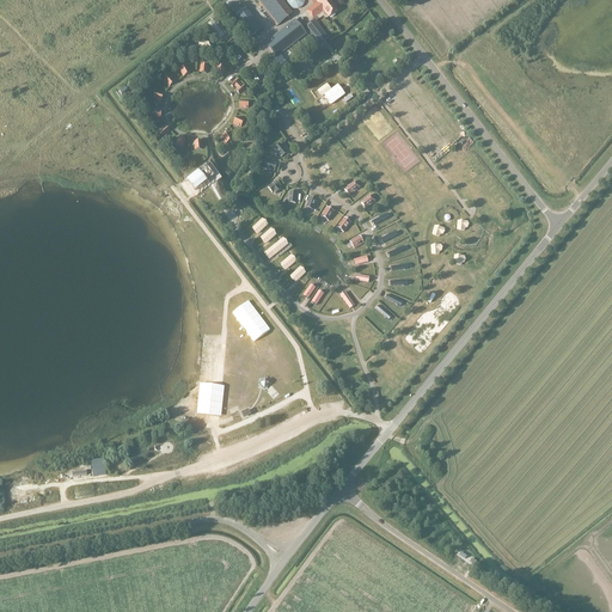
[(257,0),(276,25),(292,13),(281,0),(257,0)]
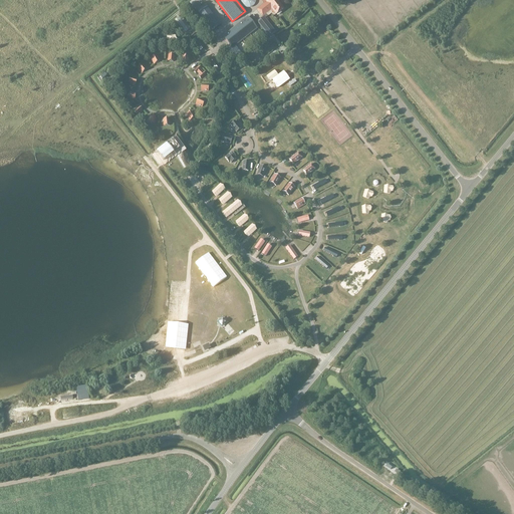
[(284,9),(276,0),(264,0),(266,3),(257,10),(263,17),(263,16),(266,14),(272,10),(276,15),(284,9)]
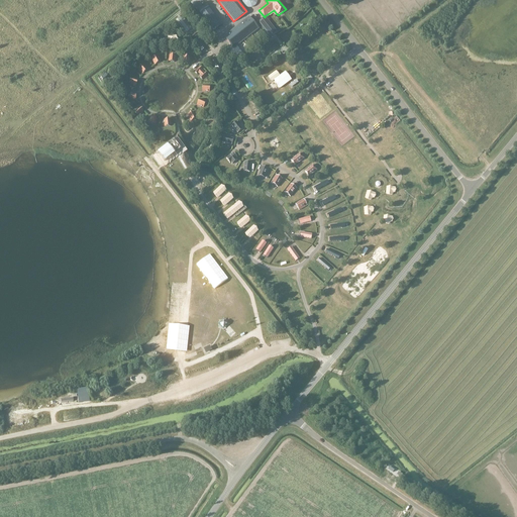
[(221,25),(206,5),(198,12),(213,32),(221,25)]
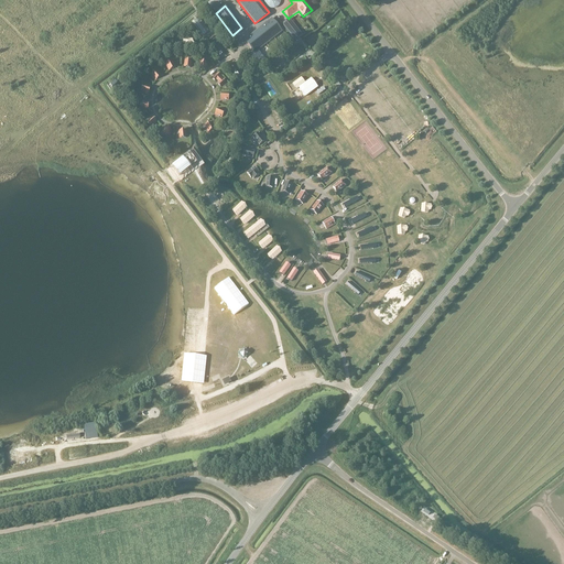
[(292,15),(289,18),(290,19),(282,24),(295,42),(301,38),(303,36),(291,21),(294,18),(292,15)]
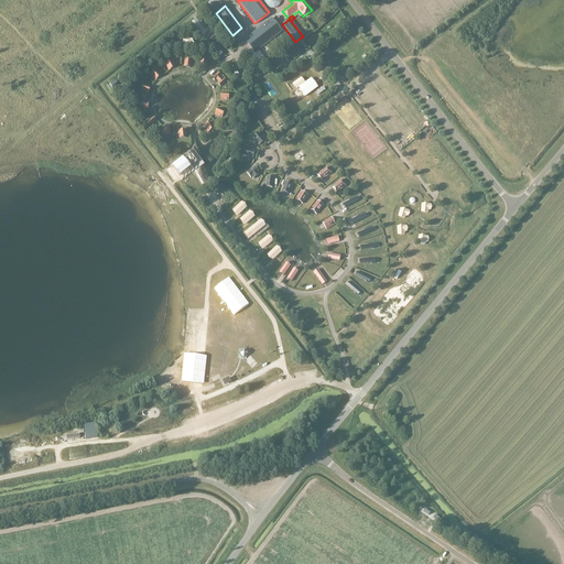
[(194,21),(203,35),(209,31),(199,17),(194,21)]
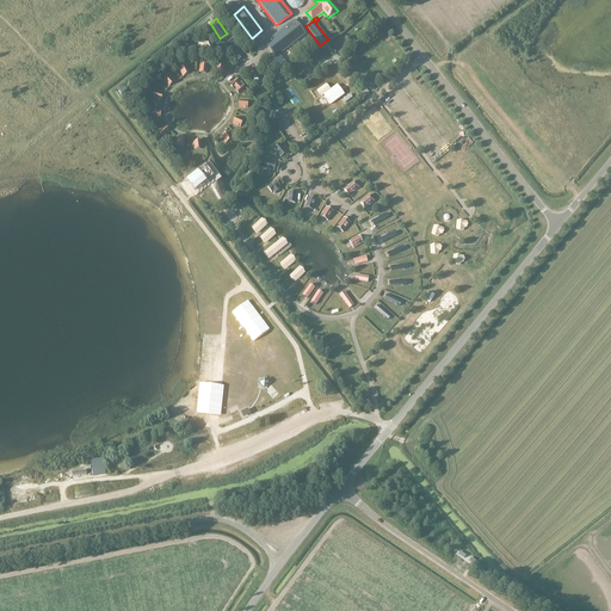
[(276,57),(304,35),(306,35),(294,20),(266,42),(265,43),(264,43),(270,51),(272,54),(275,57),(276,59),(276,57)]
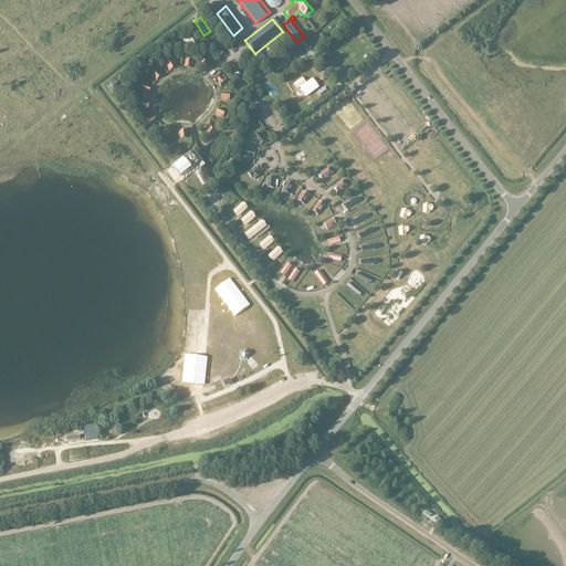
[(220,56),(224,53),(217,42),(212,45),(220,56)]
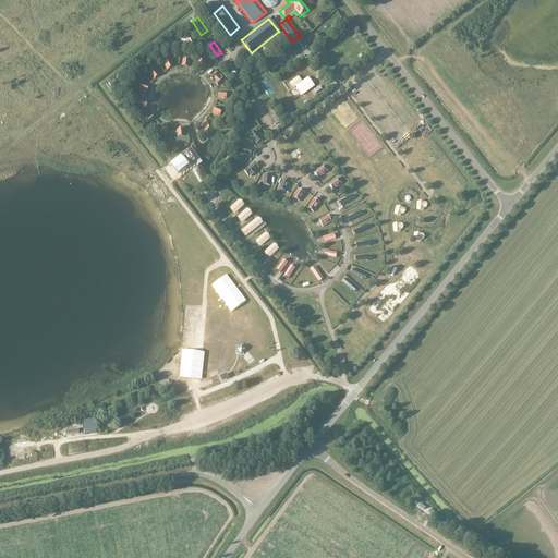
[(167,70),(173,67),(169,60),(164,63),(167,70)]
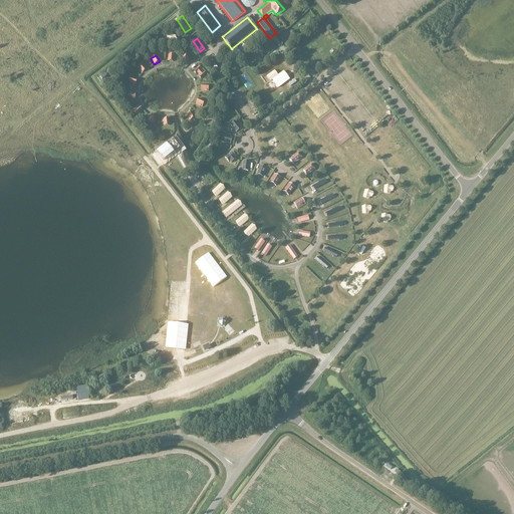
[(217,72),(221,69),(214,59),(210,62),(217,72)]
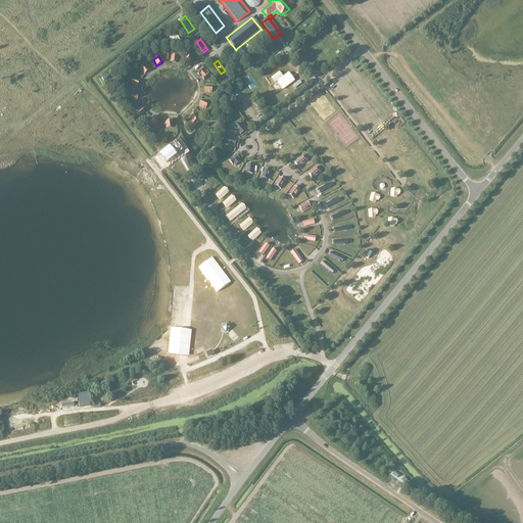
[(144,75),(149,70),(144,64),(139,69),(144,75)]
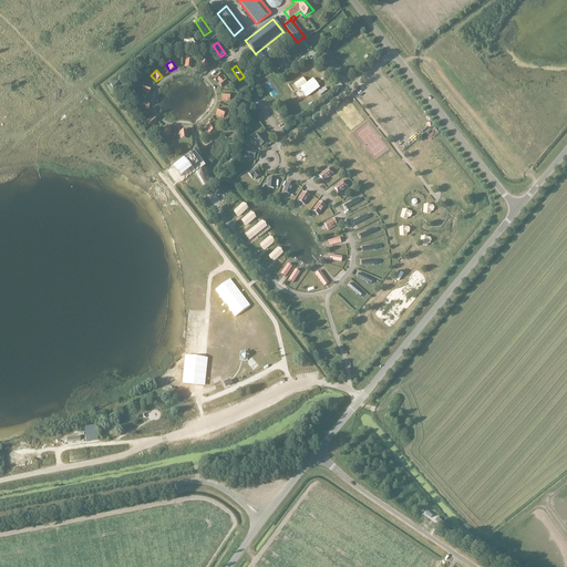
[(213,79),(223,88),(227,83),(218,73),(213,79)]
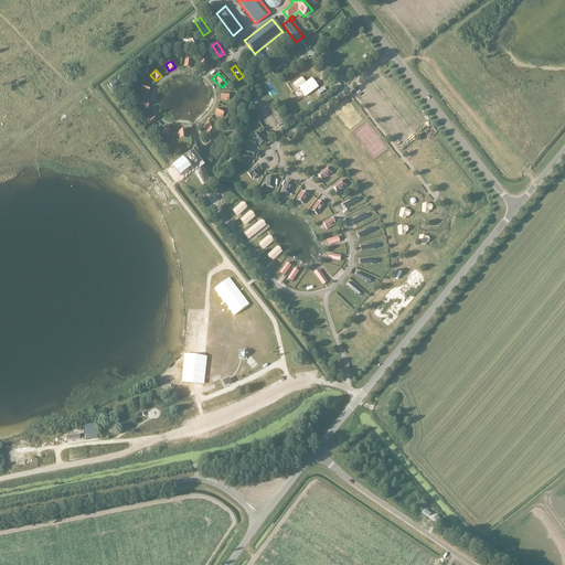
[(319,87),(311,77),(306,82),(301,76),(292,84),(297,89),(299,87),(306,97),(319,87)]
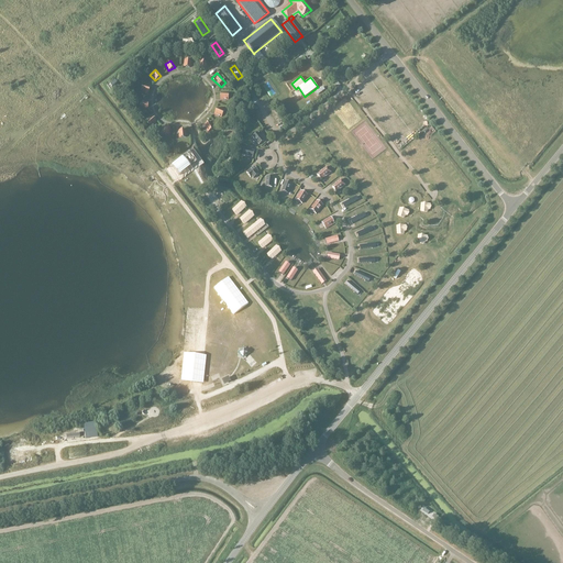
[(147,94),(150,87),(142,85),(141,91),(147,94)]
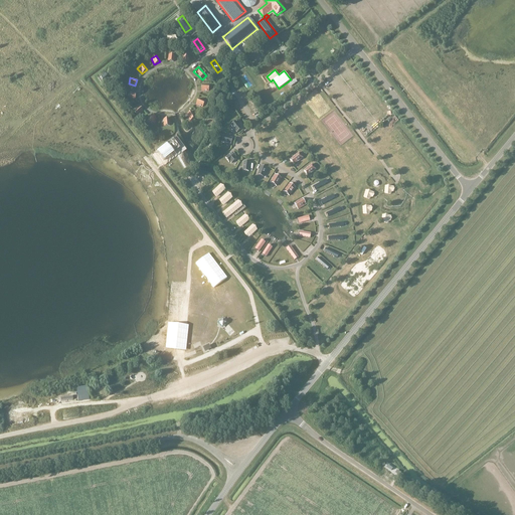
[(195,105),(202,108),(205,101),(198,99),(195,105)]
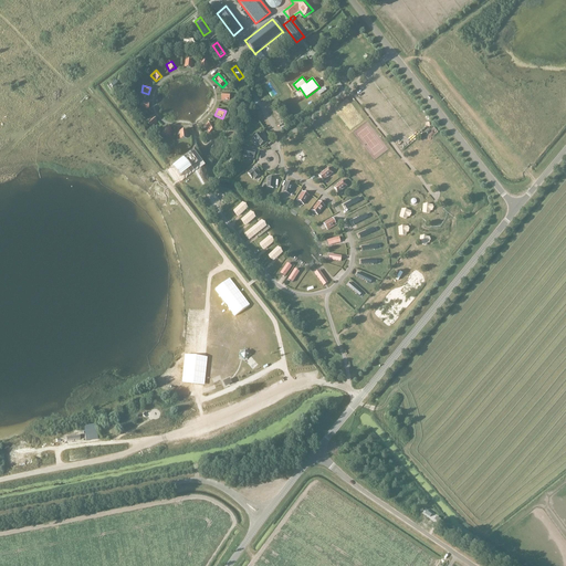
[(157,123),(153,117),(147,122),(152,127),(157,123)]
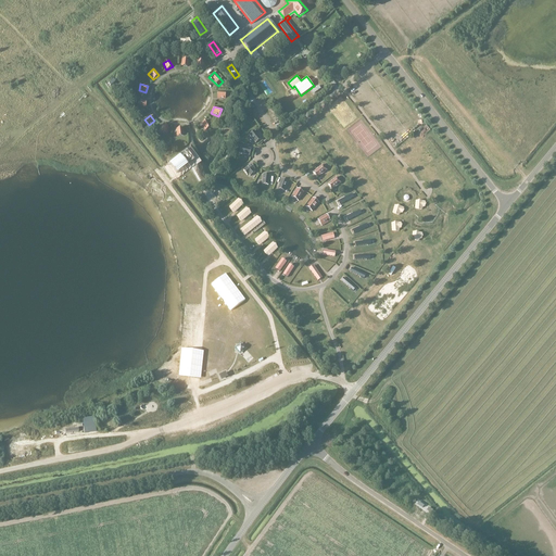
[(205,130),(211,127),(207,119),(201,124),(205,130)]
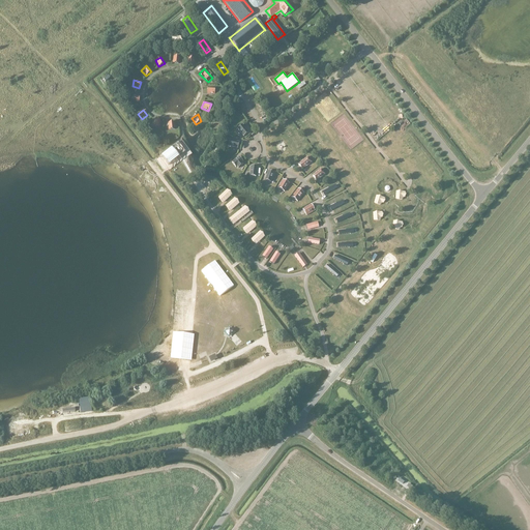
[(158,128),(162,121),(154,119),(152,126),(158,128)]
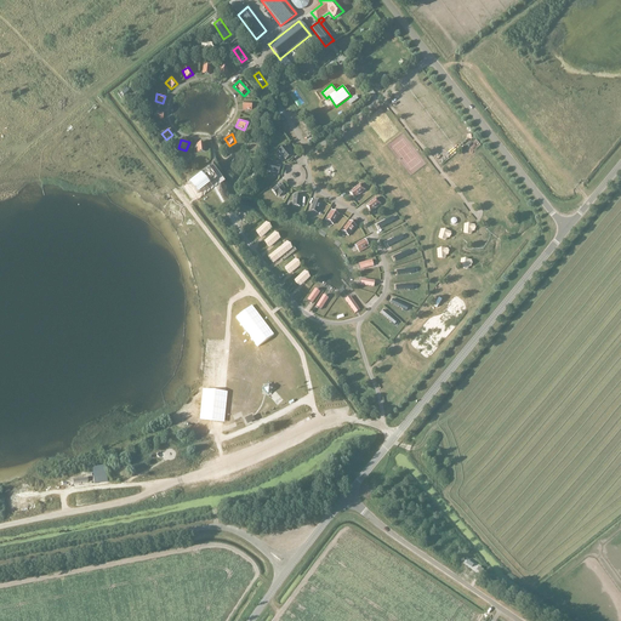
[(284,147),(278,151),(285,160),(291,155),(284,147)]
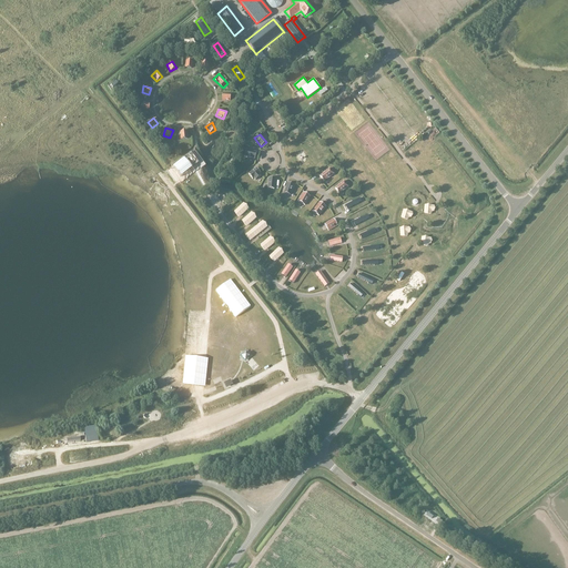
[(256,152),(245,150),(244,156),(254,159),(256,152)]
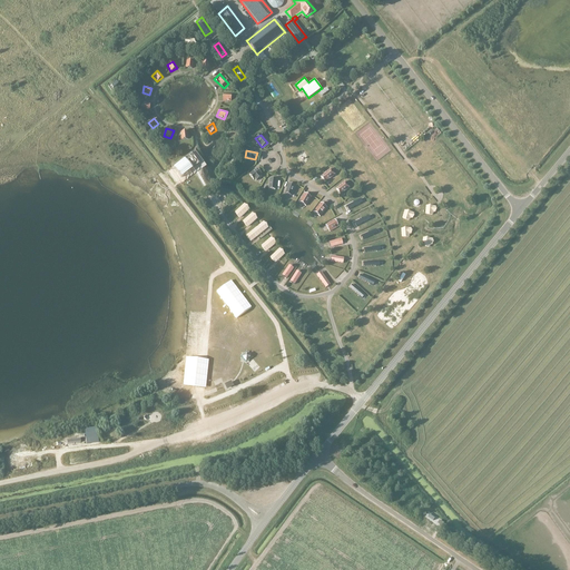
[(189,174),(200,166),(194,157),(190,160),(189,158),(182,164),(183,165),(183,166),(189,174)]
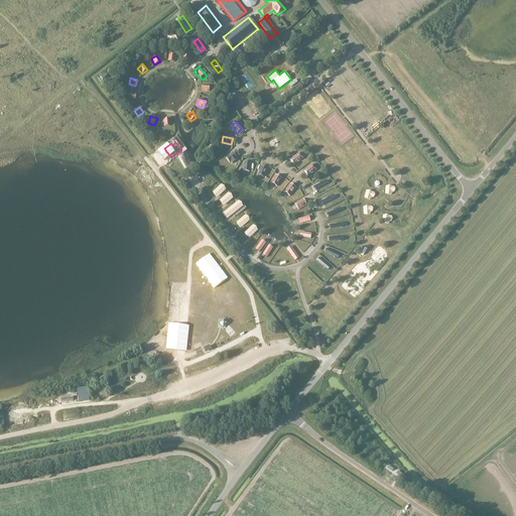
[(237,157),(233,153),(226,158),(230,163),(231,162),(232,163),(237,160),(235,158),(237,157)]
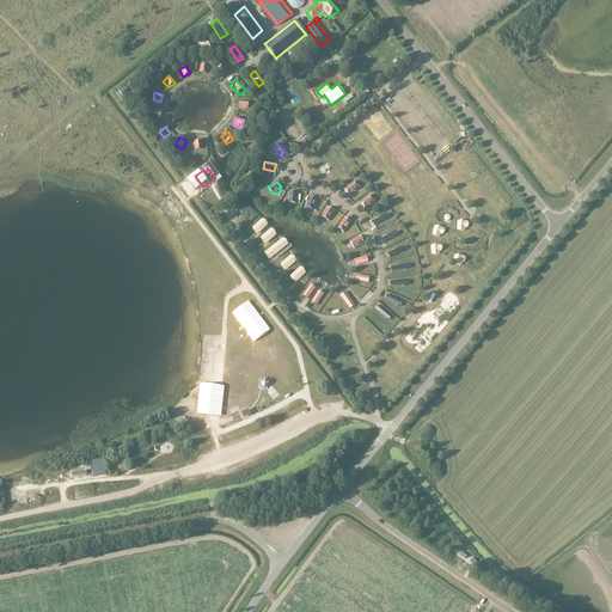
[(354,193),(360,188),(355,182),(349,187),(344,190),(349,196),(354,191),(354,193)]
